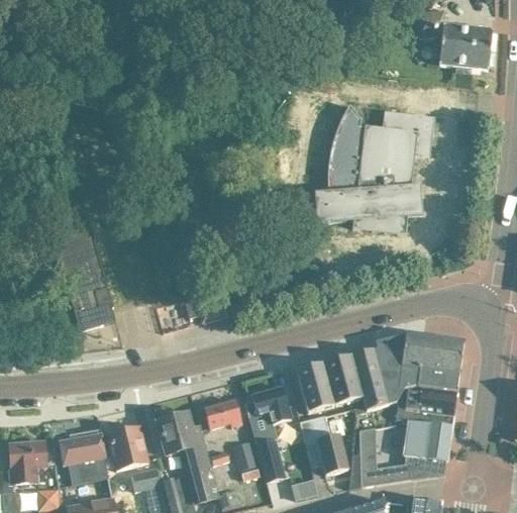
[(442,10),(416,13),(419,33),(419,37),(441,35),(438,64),(468,67),(486,69),(488,69),(488,65),(492,66),(493,54),(489,53),(492,29),(460,26),(445,24),(442,10)]
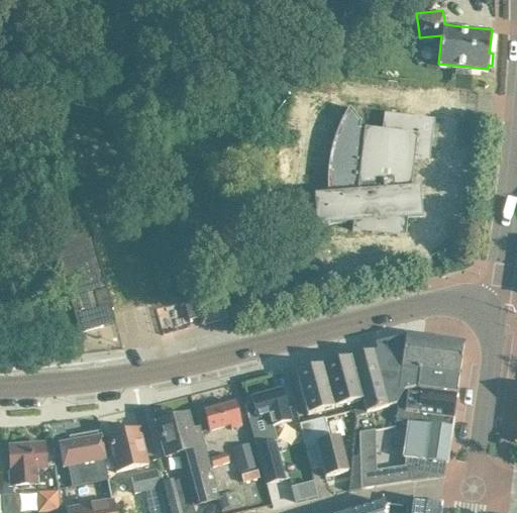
[(352,227),(405,234),(407,216),(422,215),(420,185),(411,185),(414,156),(429,158),(433,117),(384,111),(382,127),(358,125),(359,118),(348,104),(340,120),(333,138),(328,160),(327,173),(327,184),(328,191),(314,192),(316,223),(352,220),(352,227)]
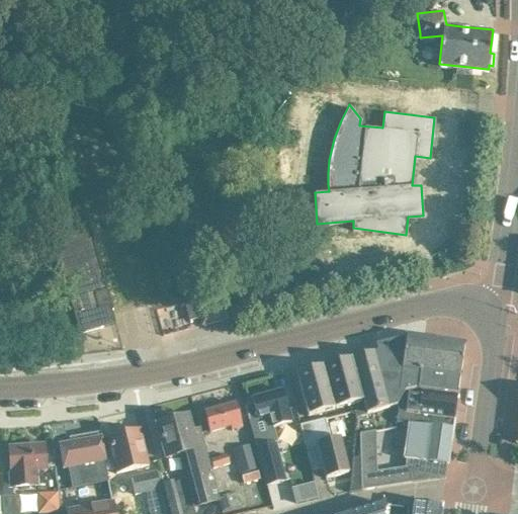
[(115,321),(111,304),(110,304),(86,221),(52,231),(80,331),(115,321)]
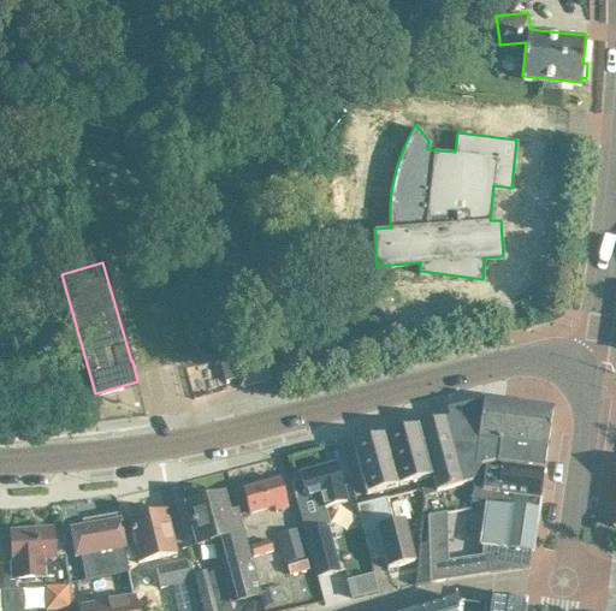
[(197,339),(148,350),(159,402),(220,389),(213,354),(200,356),(197,339)]
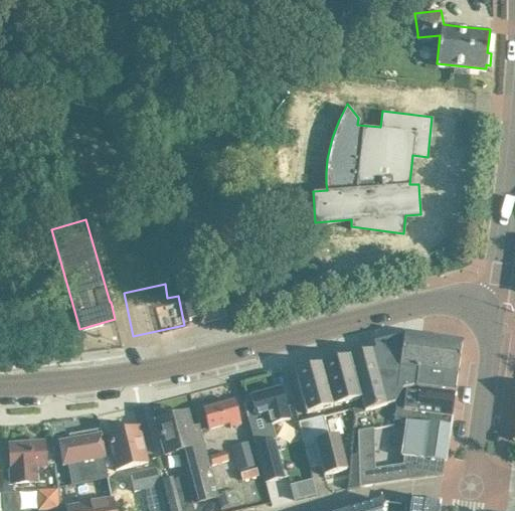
[(230,313),(225,293),(223,287),(183,298),(188,316),(199,313),(201,321),(230,313)]
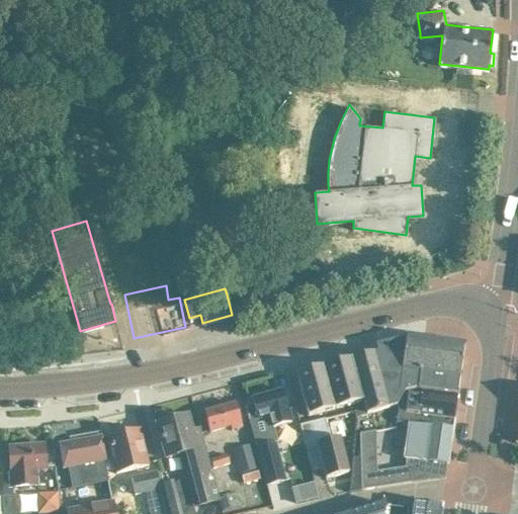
[(248,306),(246,295),(236,298),(239,309),(248,306)]
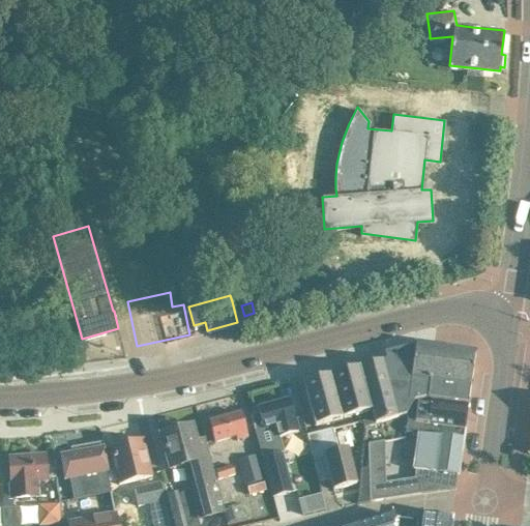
[(371,407),(373,414),(375,419),(408,410),(413,399),(414,398),(425,395),(468,401),(474,350),(415,342),(384,350),(385,357),(359,363),(370,402),(371,407)]
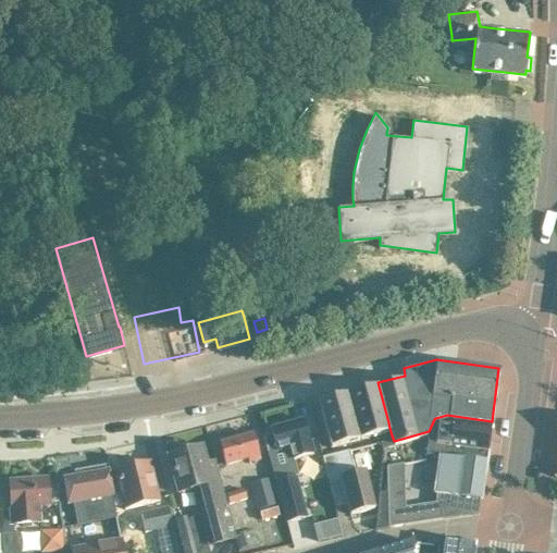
[(378,382),(348,391),(360,435),(381,430),(390,428),(388,422),(378,382)]
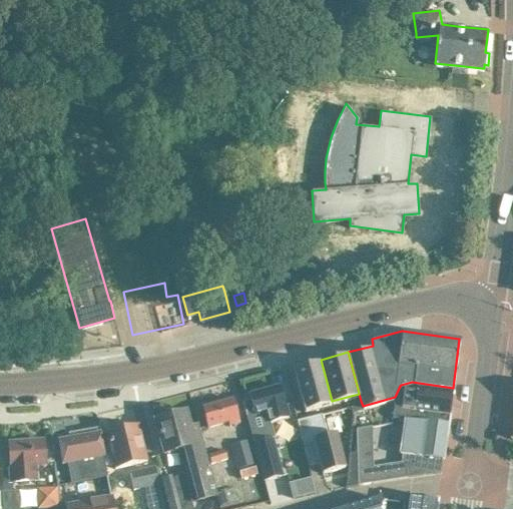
[(313,406),(332,401),(321,360),(293,368),(304,409),(313,406)]
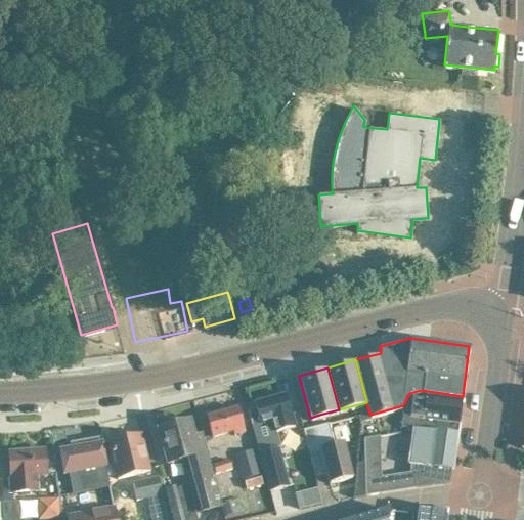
[(252,423),(267,476),(271,488),(287,484),(284,472),(275,444),(269,446),(263,420),(272,418),(275,429),(295,424),(286,392),(255,400),(256,406),(248,408),(252,423)]
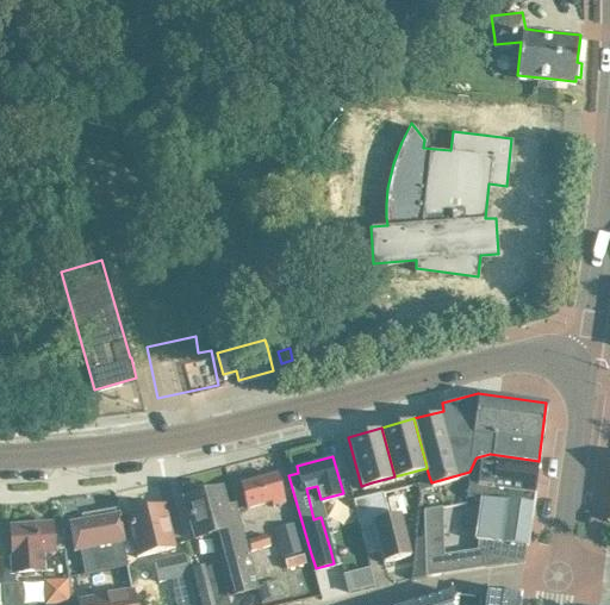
[(466,492),(481,494),(533,501),(539,462),(496,456),(495,463),(483,461),(475,459),(470,472),(466,492)]
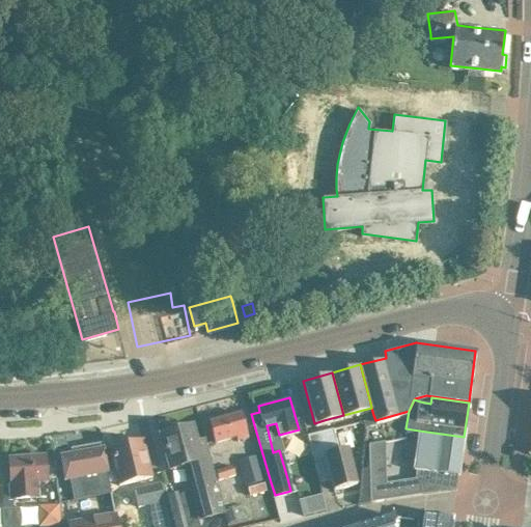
[(215,440),(236,435),(238,438),(248,435),(241,411),(210,419),(215,440)]
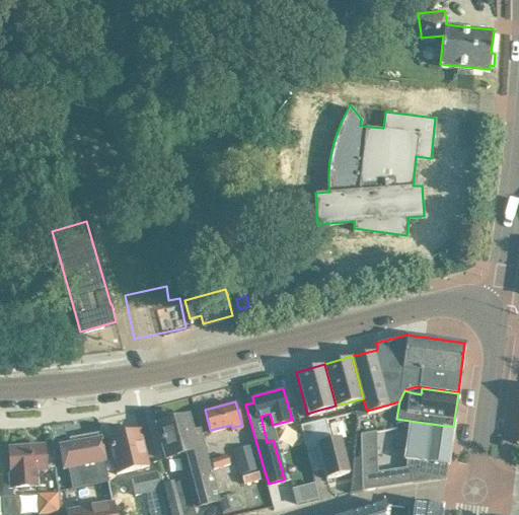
[(363,406),(354,408),(356,415),(365,413),(363,406)]
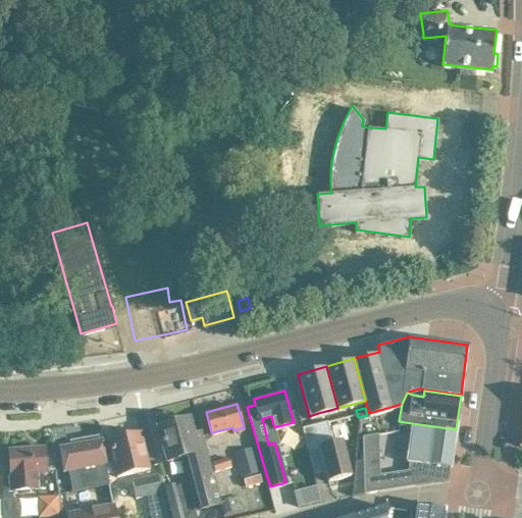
[(166,459),(180,455),(186,473),(211,466),(207,451),(202,431),(193,433),(189,417),(158,425),(166,459)]
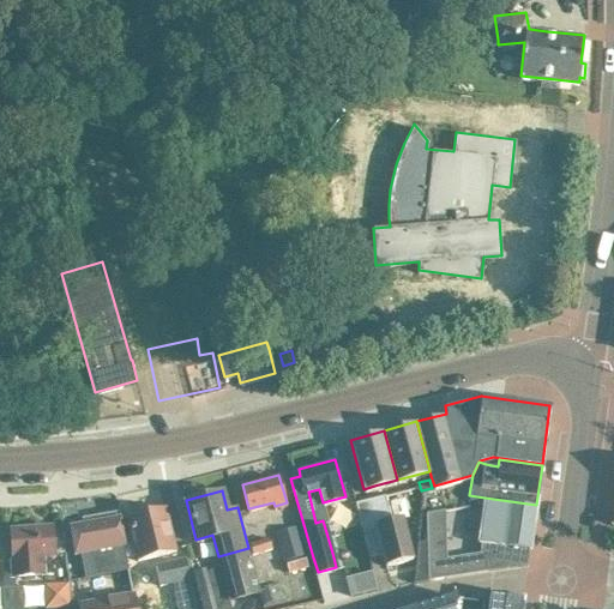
[(384,552),(386,564),(413,556),(403,516),(392,518),(385,493),(355,500),(369,555),(384,552)]
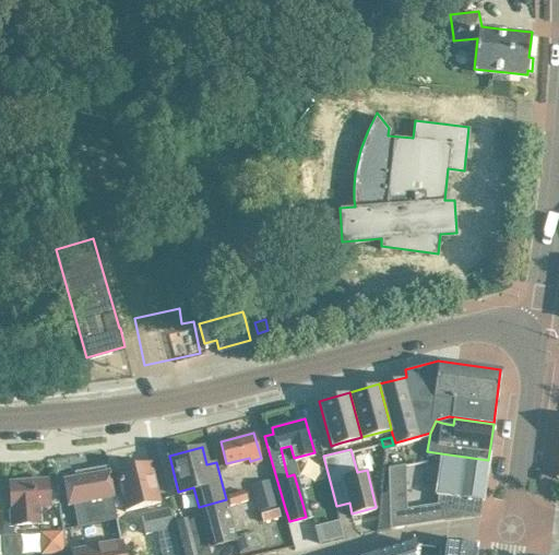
[(436,492),(439,493),(483,499),(488,460),(441,453),(438,475),(436,492)]
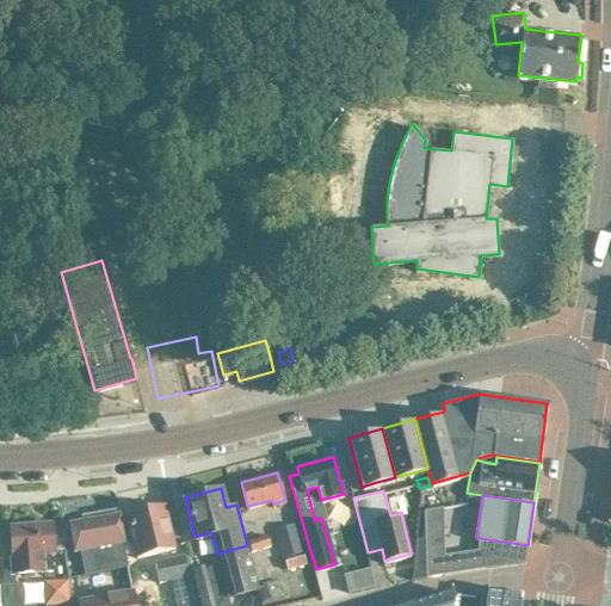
[(165,502),(128,512),(139,554),(176,545),(165,502)]
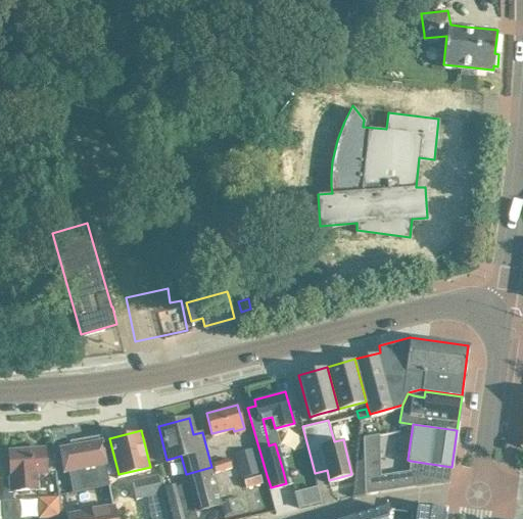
[(365,492),(415,484),(413,468),(380,473),(379,432),(364,435),(364,459),(365,492)]
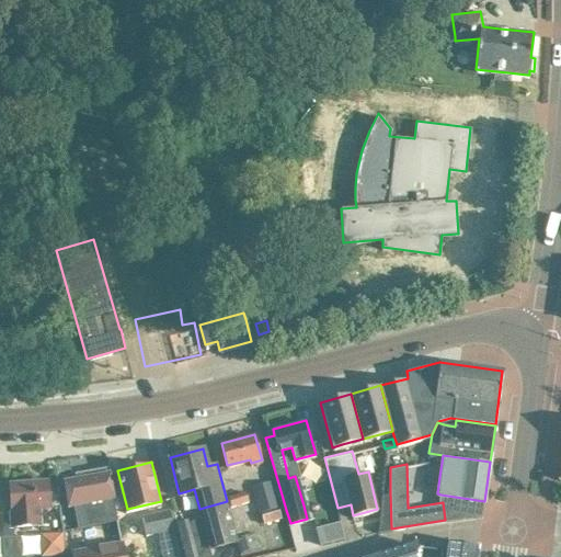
[(305,502),(318,499),(310,469),(297,474),(305,502)]
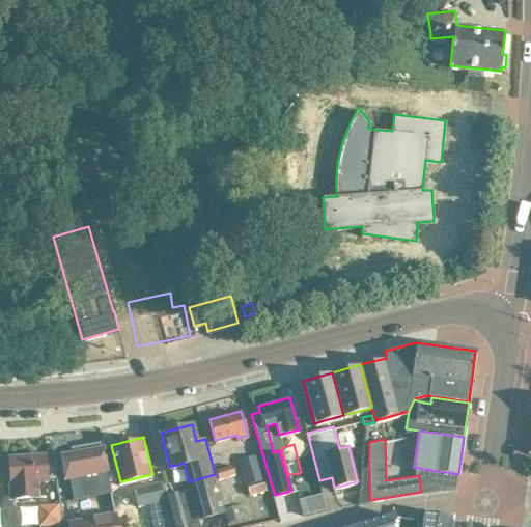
[(109,470),(108,467),(105,447),(62,454),(65,476),(81,474),(85,498),(112,493),(108,470),(109,470)]
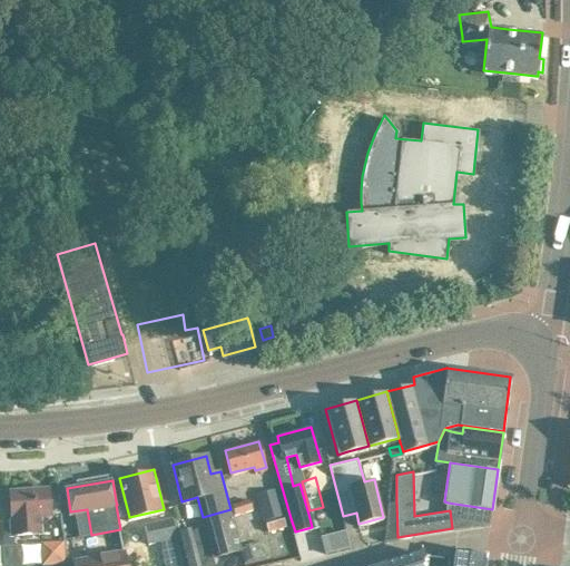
[(49,530),(47,490),(12,493),(13,515),(12,516),(13,532),(49,530)]
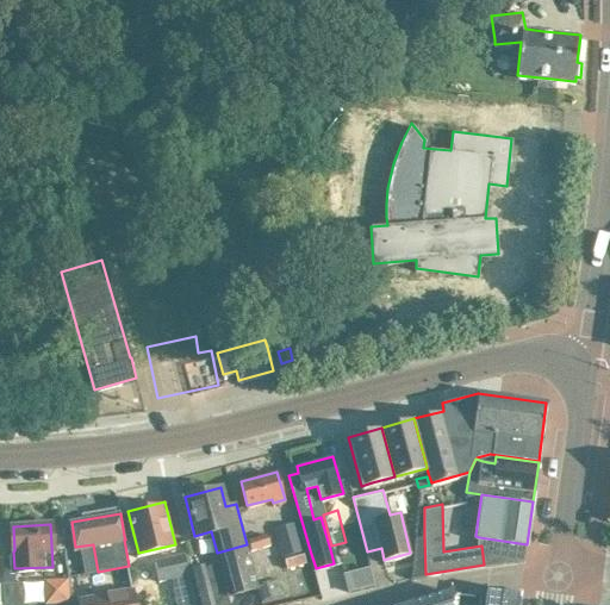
[(266,532),(247,537),(250,549),(269,543),(266,532)]
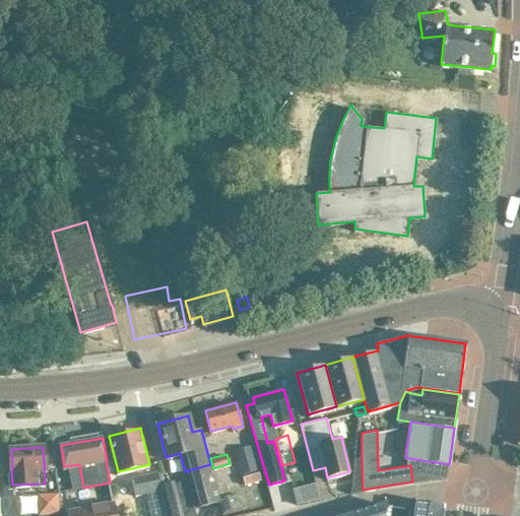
[(363,490),(362,456),(354,456),(351,492),(363,490)]
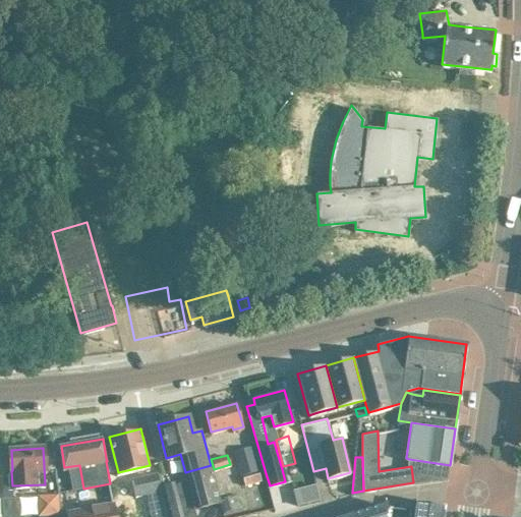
[(165,485),(172,516),(196,516),(194,507),(220,501),(215,480),(211,465),(185,472),(186,479),(165,485)]
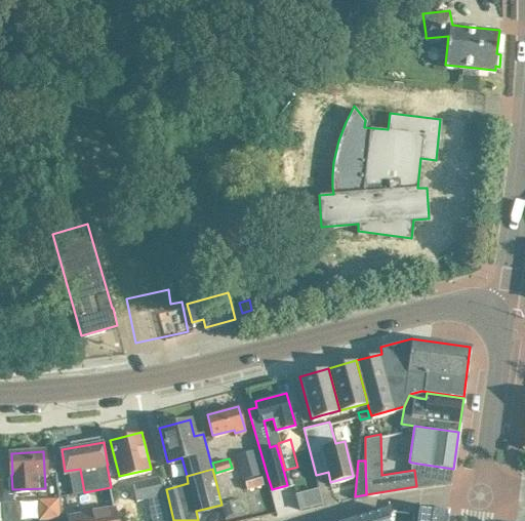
[(260,475),(244,480),(246,488),(263,484),(260,475)]
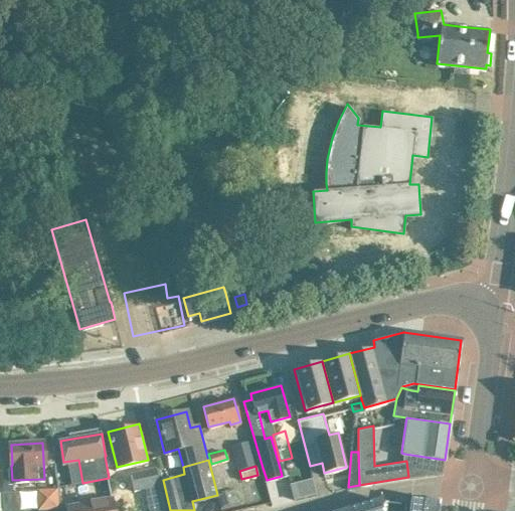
[(149,510),(167,510),(163,494),(161,494),(154,467),(130,473),(134,489),(144,487),(149,510)]
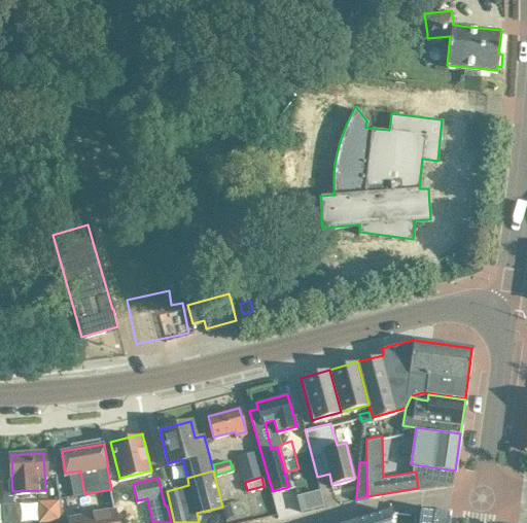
[(50,490),(51,512),(74,512),(73,490),(50,490)]
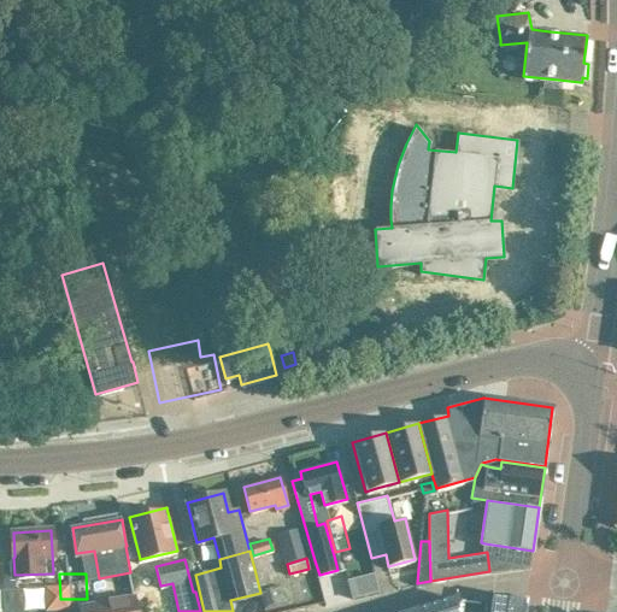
[(23,611),(22,586),(3,587),(4,611),(23,611)]
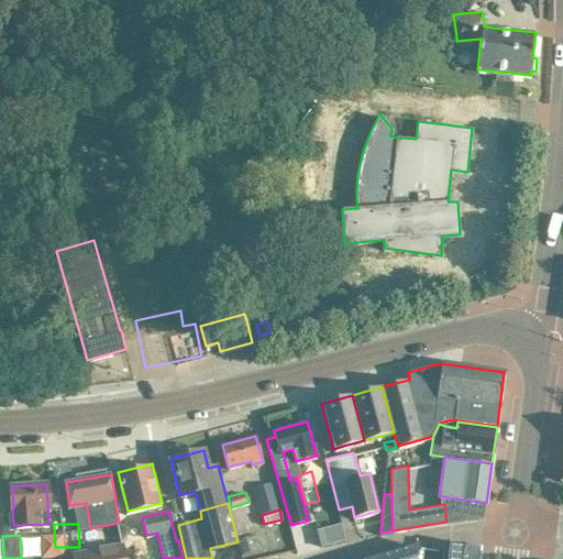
[(247,536),(239,538),(242,551),(252,549),(247,536)]
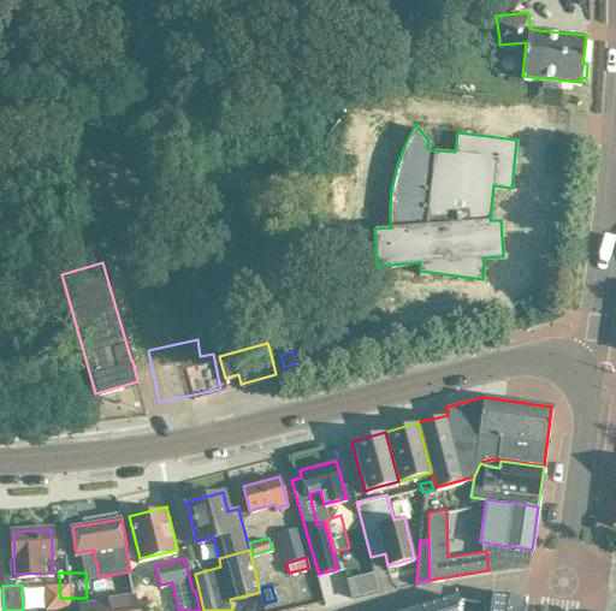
[(101,600),(78,604),(80,610),(138,610),(138,607),(136,594),(101,600)]
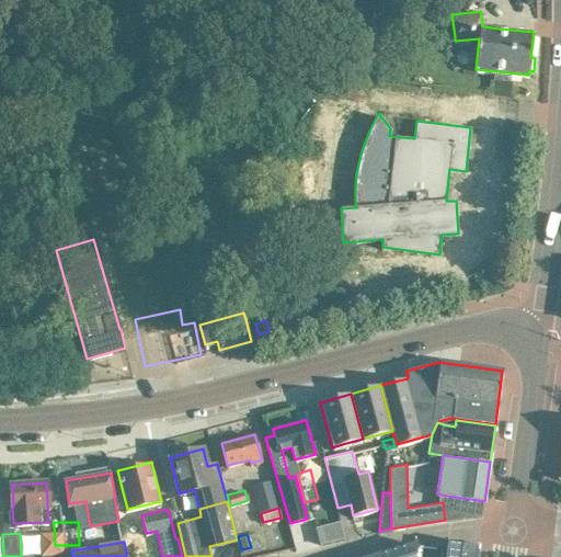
[(477,556),(478,545),(444,542),(443,547),(415,544),(370,556),(477,556)]
